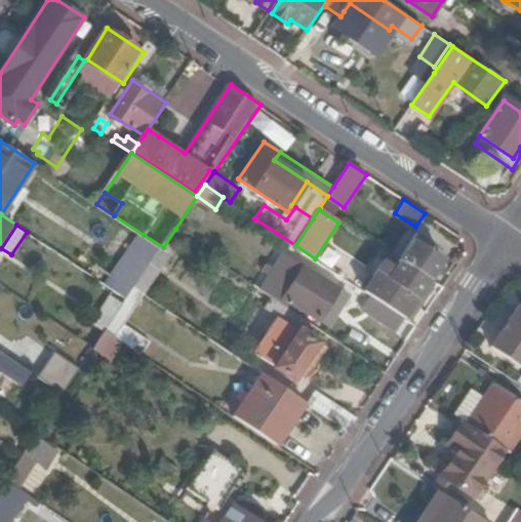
[(435,245),(416,234),(400,259),(430,279),(442,261),(431,252),(435,245)]
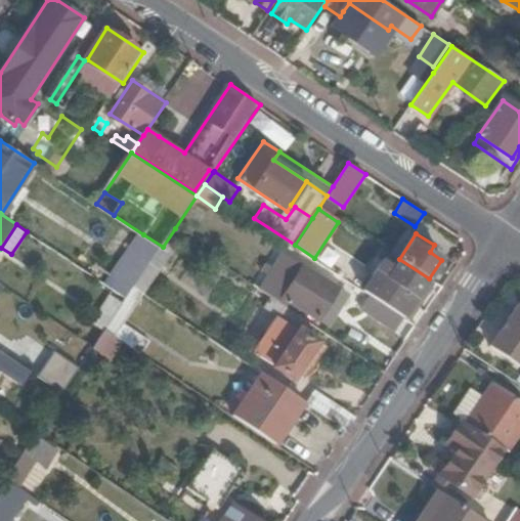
[(143,234),(133,250),(153,262),(163,247),(143,234)]
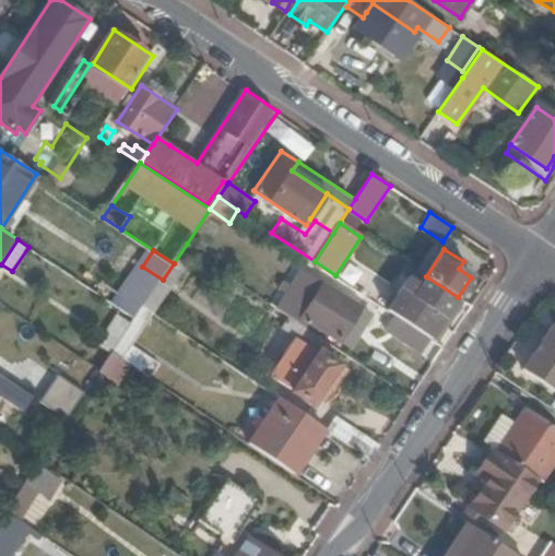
[(343,279),(390,299),(400,279),(353,257),(343,279)]
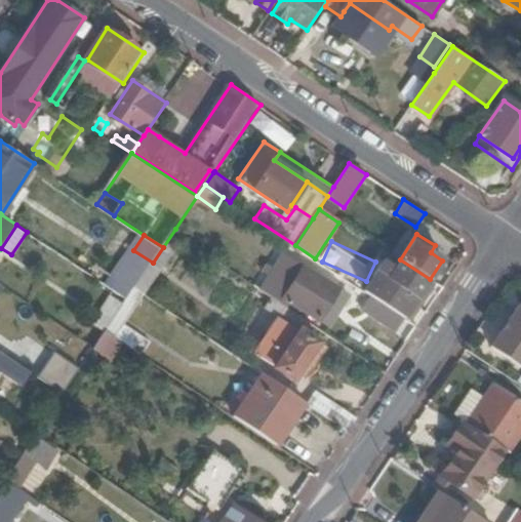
[(430,279),(400,259),(375,298),(402,316),(405,319),(430,279)]
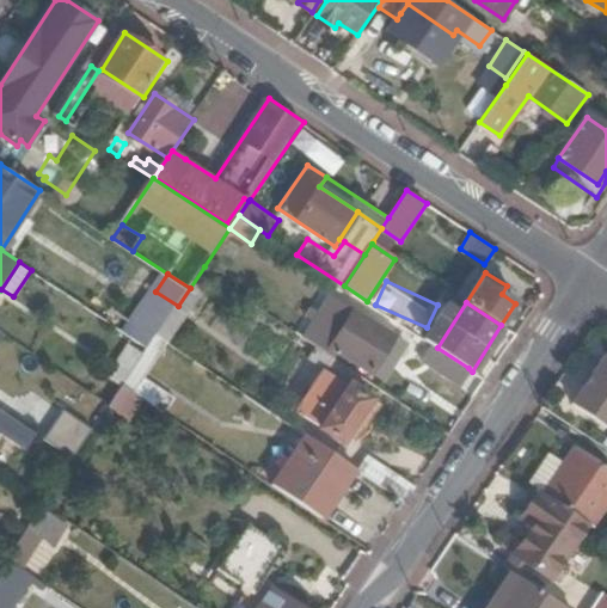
[(186,314),(177,308),(158,335),(169,342),(186,314)]
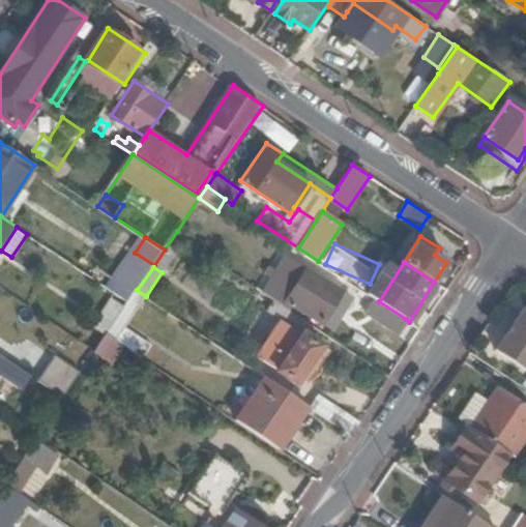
[(280,292),(275,298),(289,308),(293,301),(323,322),(345,290),(326,279),(325,280),(308,269),(288,297),(280,292)]
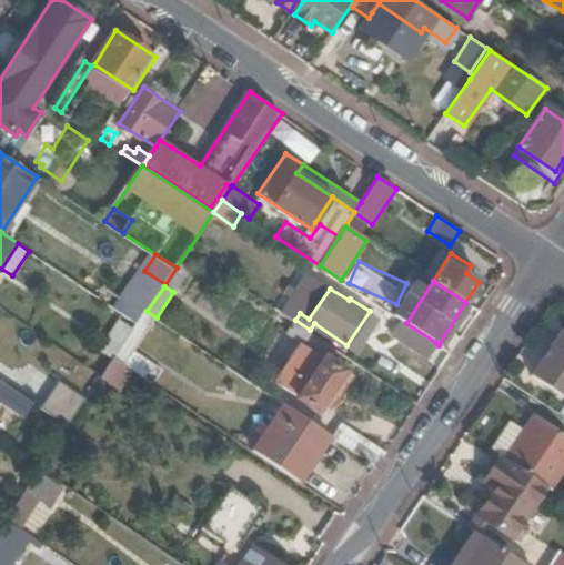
[(147,311),(138,324),(136,328),(145,334),(157,318),(147,311)]
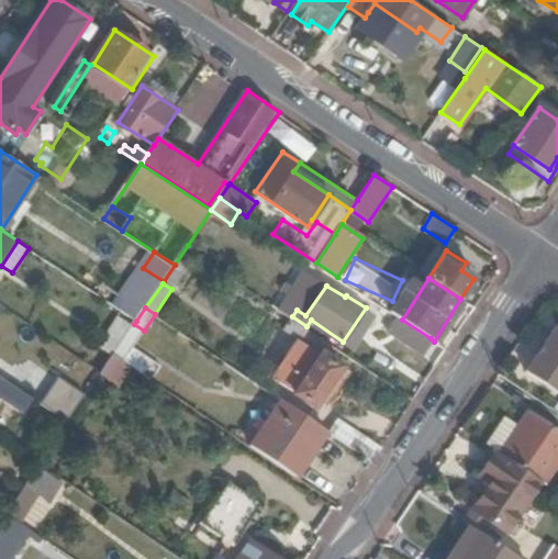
[(319,356),(321,353),(330,358),(337,347),(307,326),(292,316),(291,315),(282,328),(297,339),(319,356)]
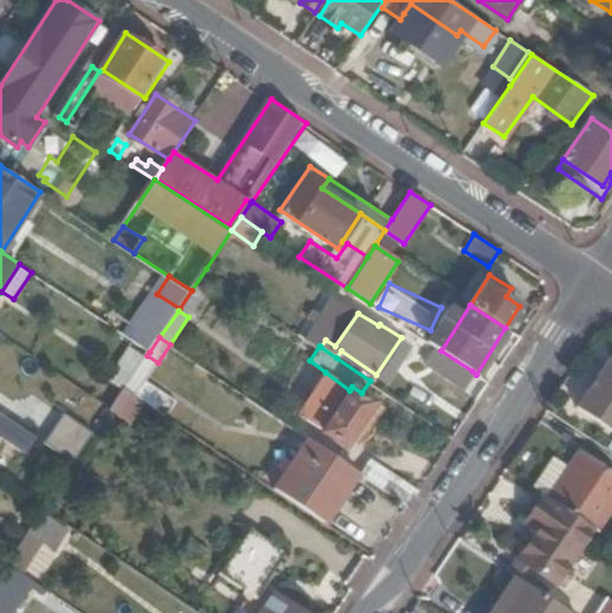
[(131,347),(109,382),(123,392),(125,387),(131,378),(147,357),(131,347)]
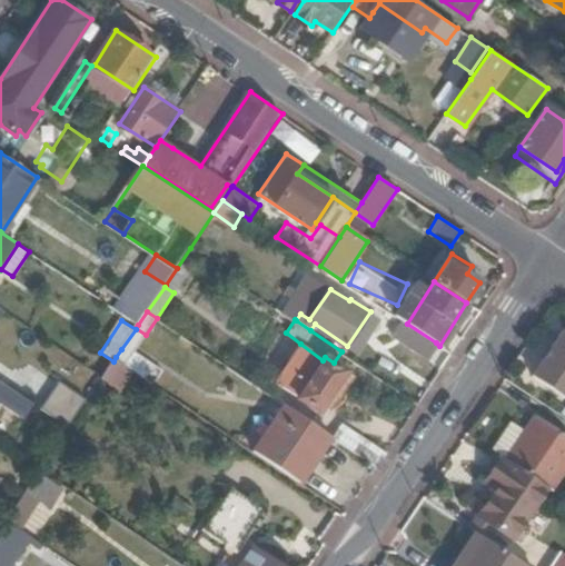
[(385,354),(415,374),(436,343),(407,324),(404,323),(385,354)]
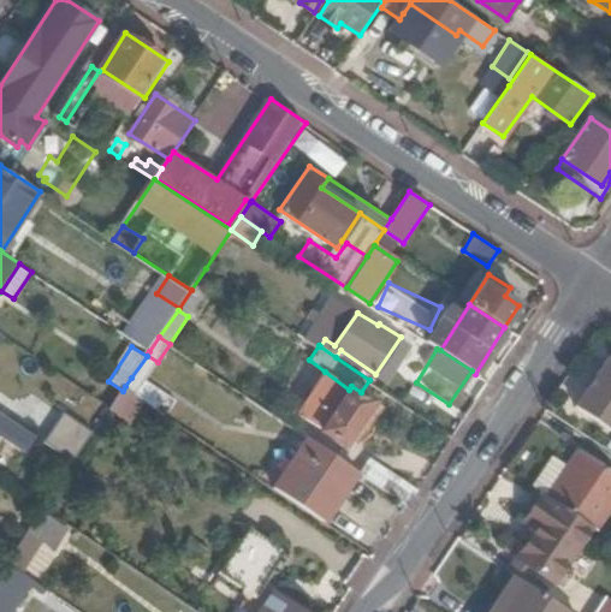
[(147,355),(147,356),(131,378),(142,385),(146,380),(158,362),(147,355)]
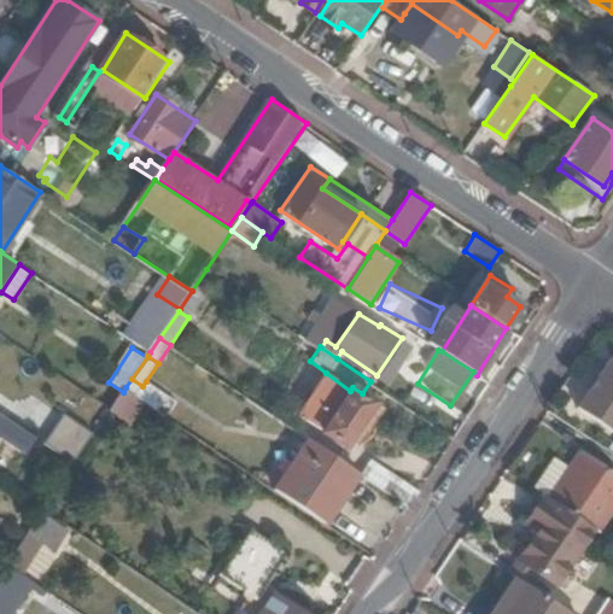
[(612,360),(611,358),(578,407),(612,431),(612,360)]
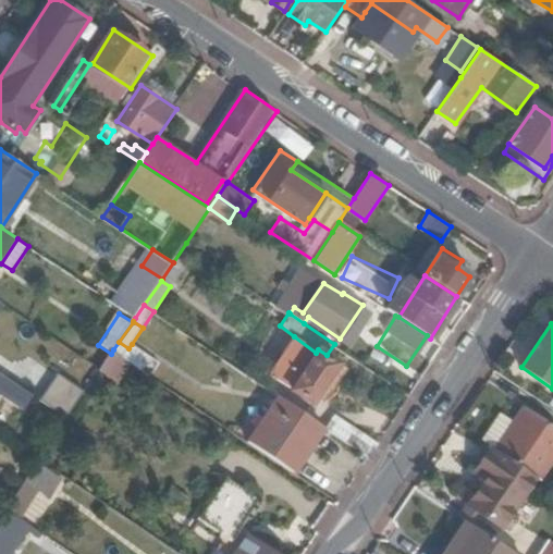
[(310,405),(339,362),(327,355),(318,349),(316,353),(294,336),(268,376),(310,405)]
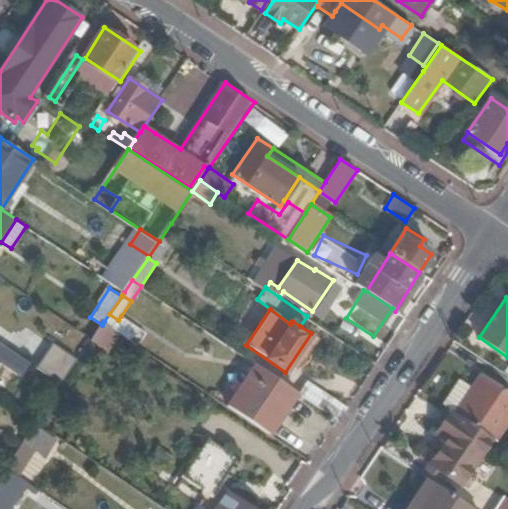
[(109,314),(104,321),(120,332),(138,344),(146,332),(121,316),(118,320),(109,314)]
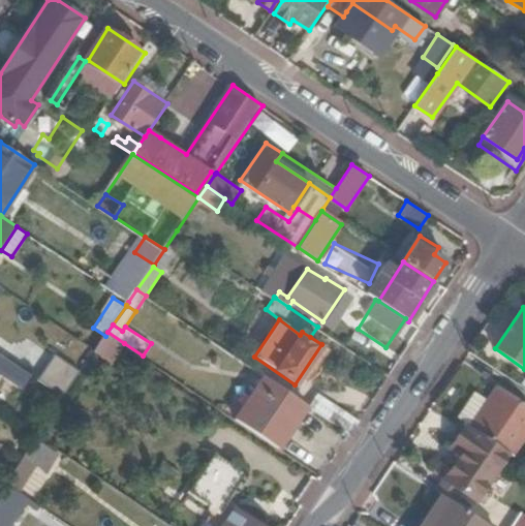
[(107,332),(105,336),(97,349),(96,350),(113,361),(124,343),(107,332)]
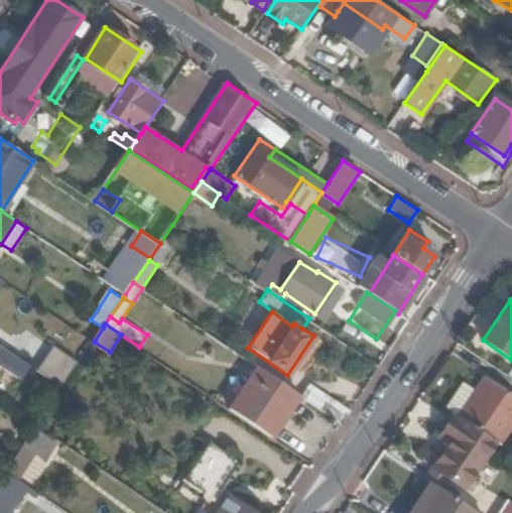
[(55,344),(39,368),(64,383),(79,360),(55,344)]
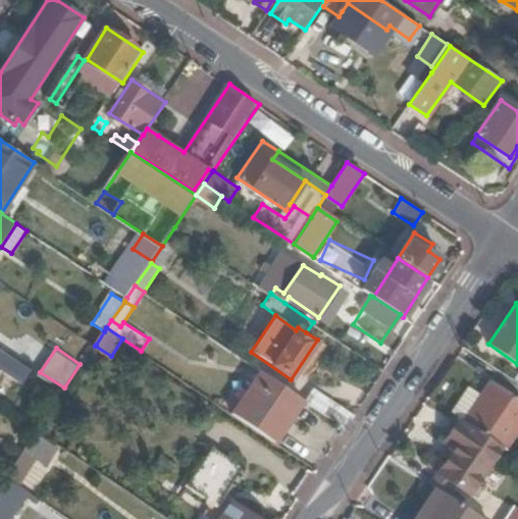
[(305,402),(266,374),(237,417),(280,446),(309,404),(305,402)]
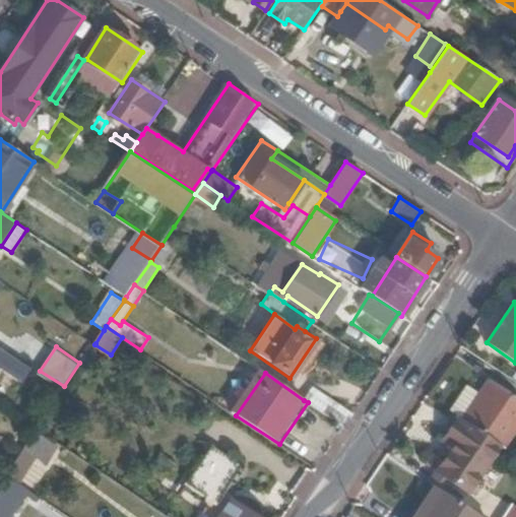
[(515,398),(488,381),(479,392),(461,418),(500,445),(504,447),(515,429),(515,398)]
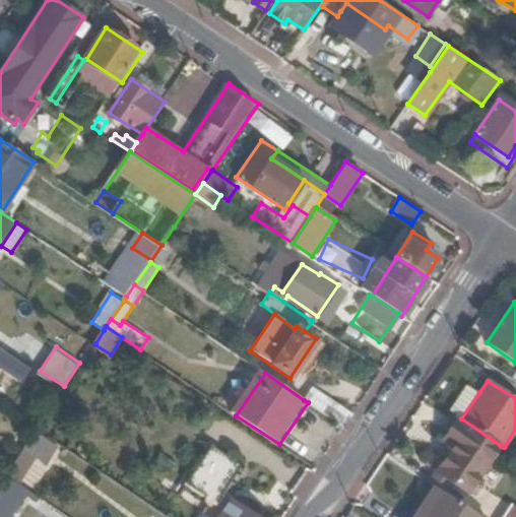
[(466,383),(448,409),(458,415),(461,418),(479,392),(466,383)]
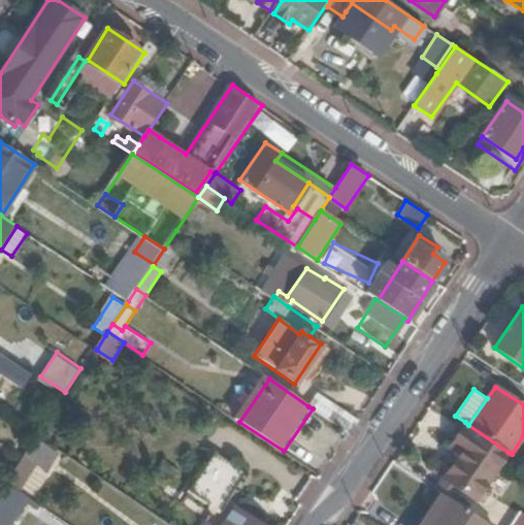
[(308,406),(313,408),(351,434),(359,421),(318,394),(308,406)]
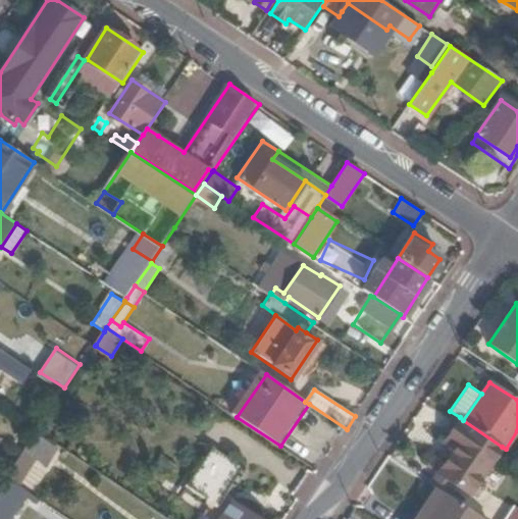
[(469,494),(478,500),(487,485),(494,489),(503,476),(488,467),(502,447),(463,420),(460,417),(447,436),(457,443),(436,472),(451,481),(469,494)]
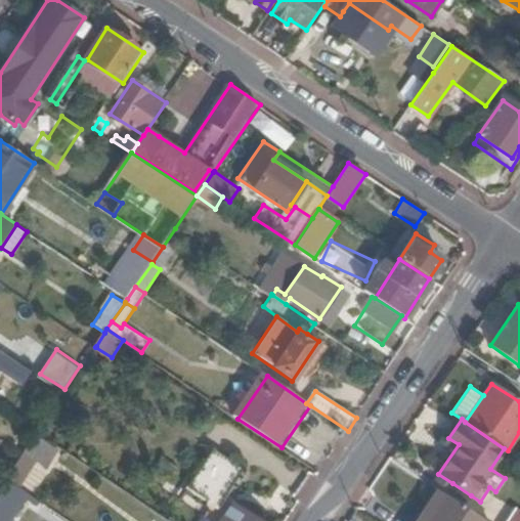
[(38,434),(37,435),(26,452),(36,459),(47,467),(59,448),(38,434)]
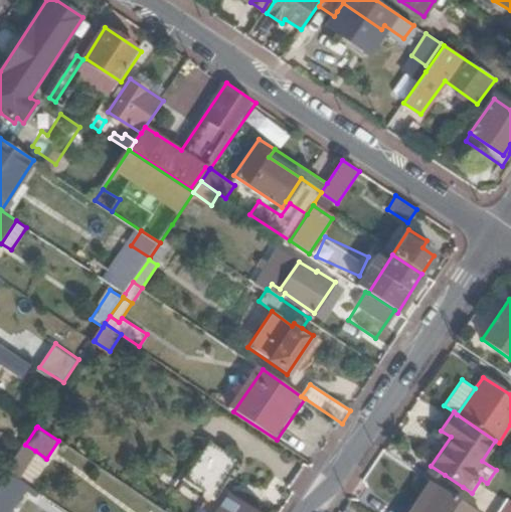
[(239,460),(210,440),(183,480),(213,500),(219,491),(224,484),(239,460)]
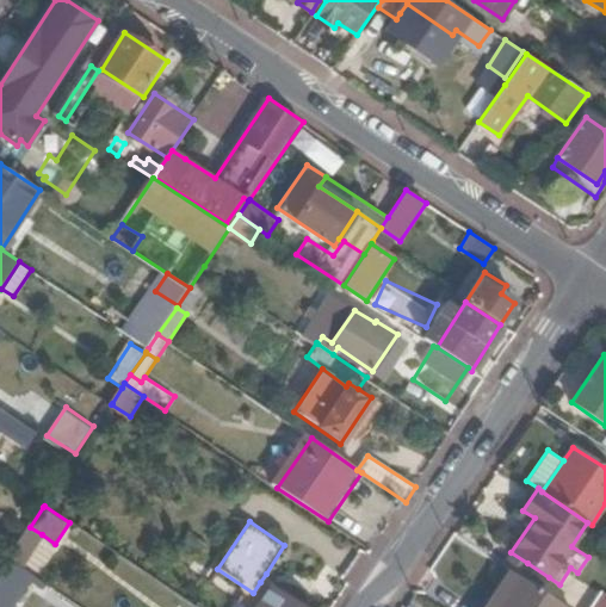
[(42,534),(30,527),(10,557),(22,565),(42,534)]
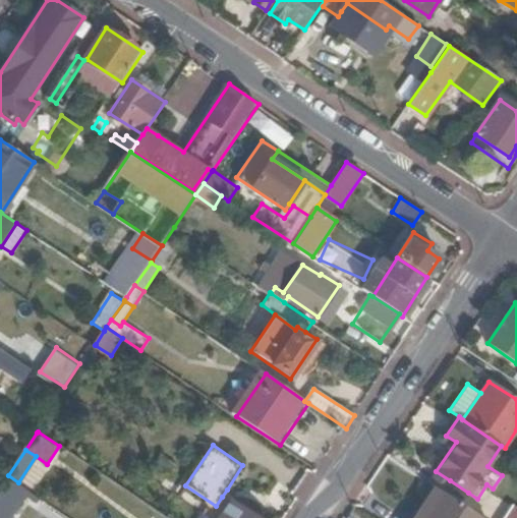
[(450,480),(436,471),(429,481),(443,491),(450,480)]
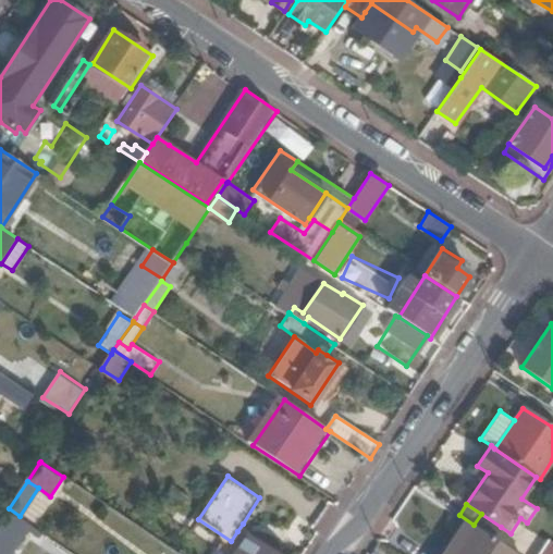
[(453,537),(459,542),(451,553),(508,553),(462,522),(453,537)]
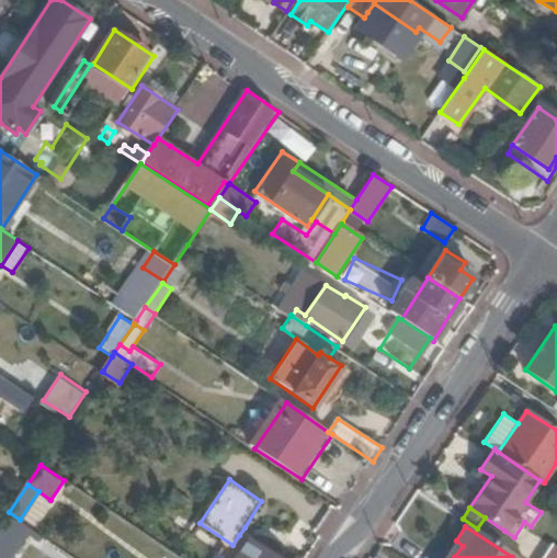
[(239,535),(250,542),(273,557),(285,557),(287,556),(245,527),(239,535)]
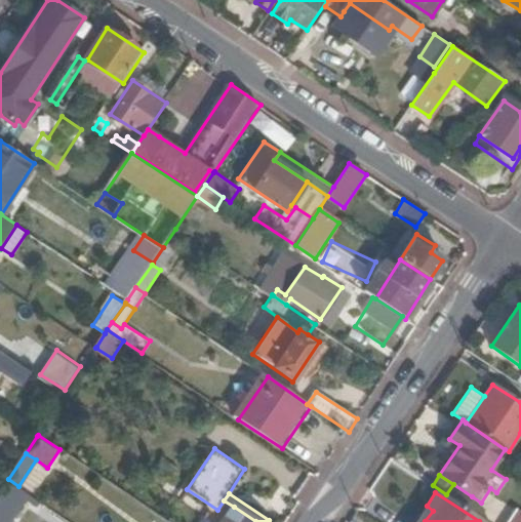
[(224,500),(217,510),(209,521),(223,521),(234,507),(224,500)]
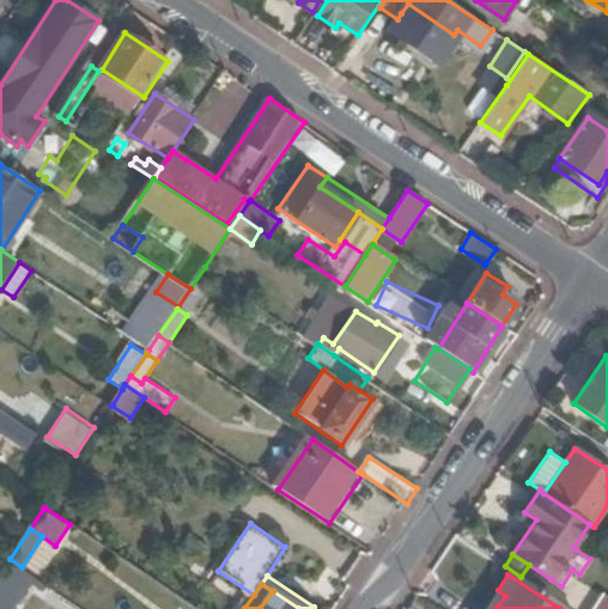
[(496,608),(505,596),(498,590),(484,608),(496,608)]
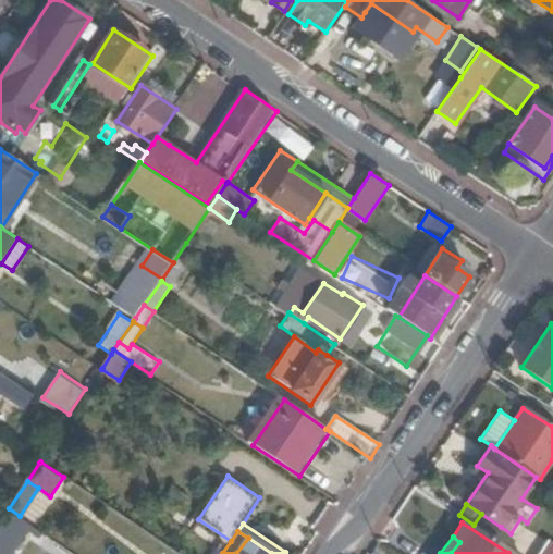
[(271,553),(248,538),(236,553),(271,553)]
